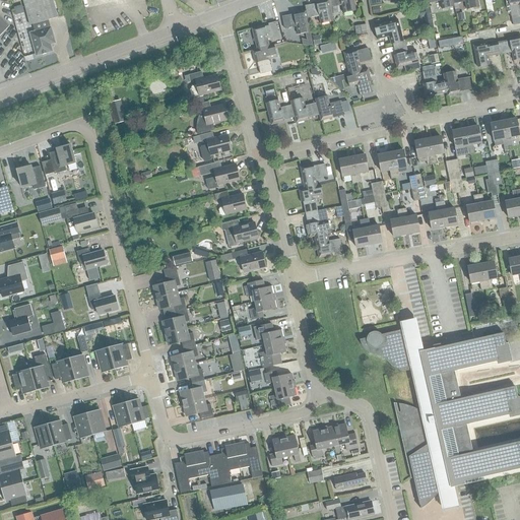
[(31,45),(35,57),(53,53),(51,46),(56,44),(51,26),(49,26),(48,21),(58,18),(52,0),(21,0),(28,25),(33,24),(34,30),(28,33),(31,45)]
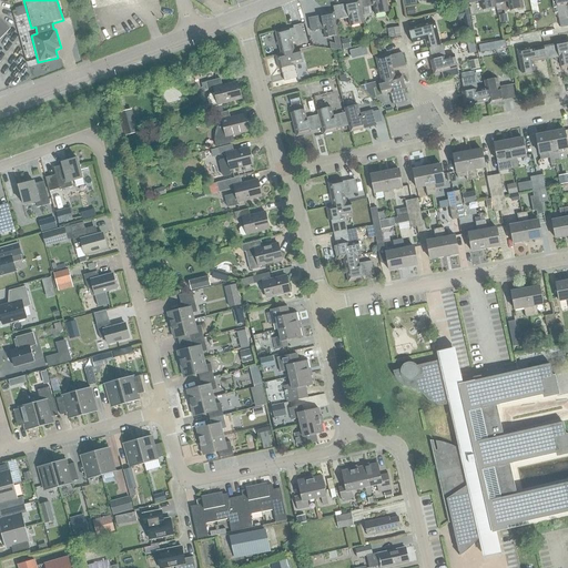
[(361,8),(359,0),(346,3),(346,6),(334,8),(334,11),(336,20),(348,18),(351,26),(364,23),(361,8)]
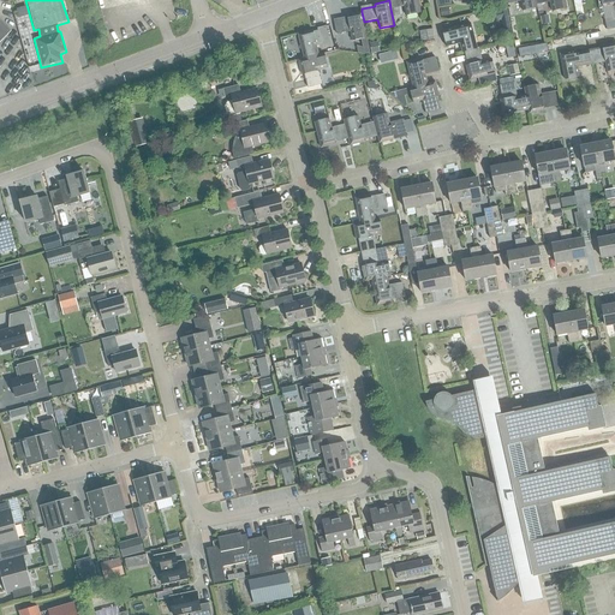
[(388,0),(389,0),(390,9),(405,6),(406,16),(421,13),(417,0),(388,0)]
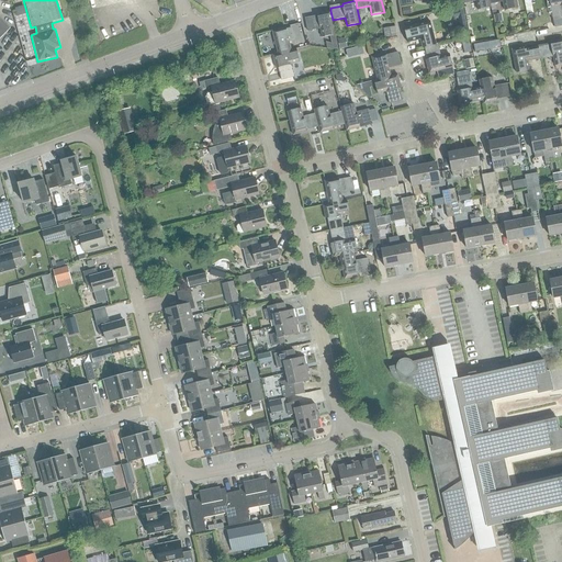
[(461,0),(463,3),(475,1),(476,10),(491,8),(490,4),(489,0),(461,0)]
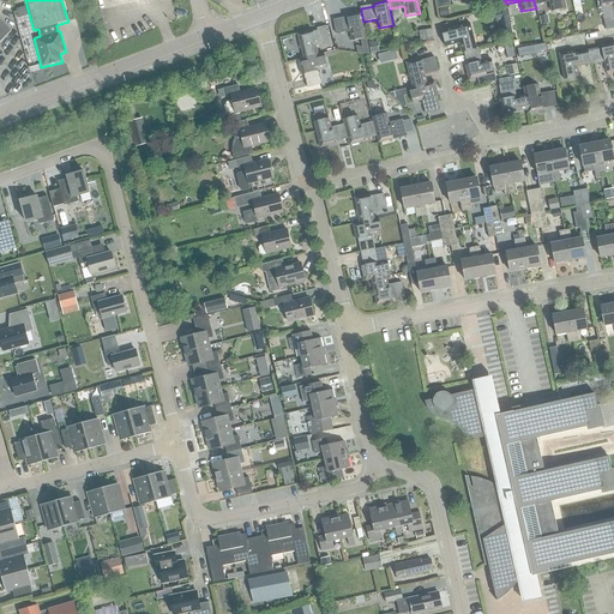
[(534,0),(535,5),(541,4),(548,2),(551,11),(565,8),(563,0),(534,0)]
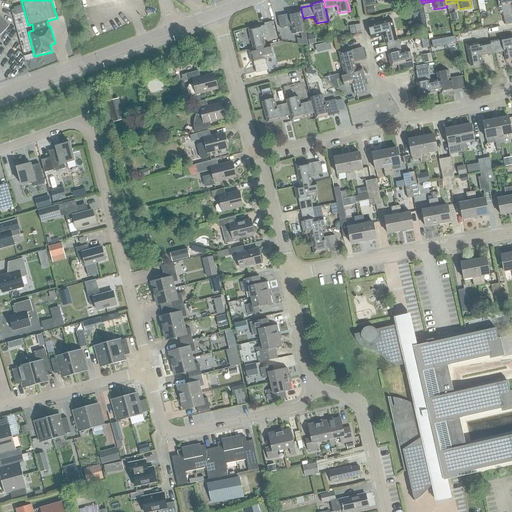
[(511,0),(500,0),(502,7),(509,5),(511,17),(511,16),(511,0)]
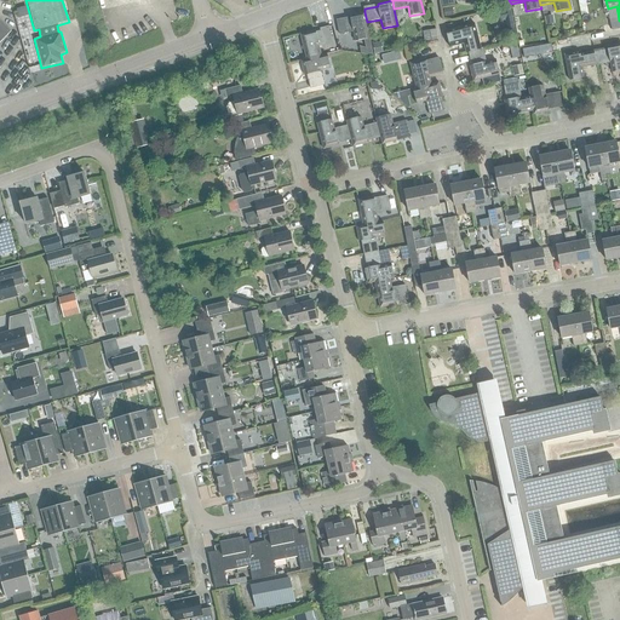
[(510,9),(493,12),(495,23),(505,21),(506,26),(514,23),(510,9)]
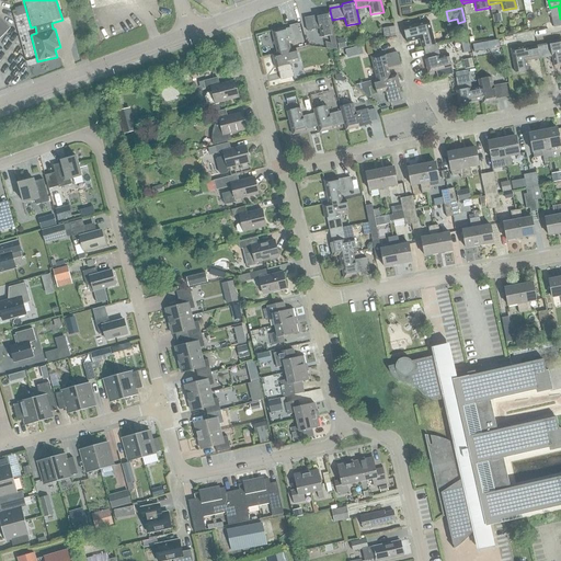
[(335,35),(332,20),(330,11),(317,14),(318,16),(305,19),(308,31),(319,29),(321,37),(329,36),(335,35)]
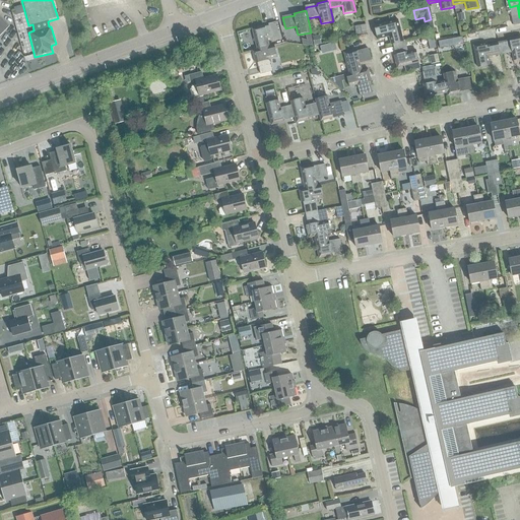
[(0,36),(9,26),(0,16),(0,36)]
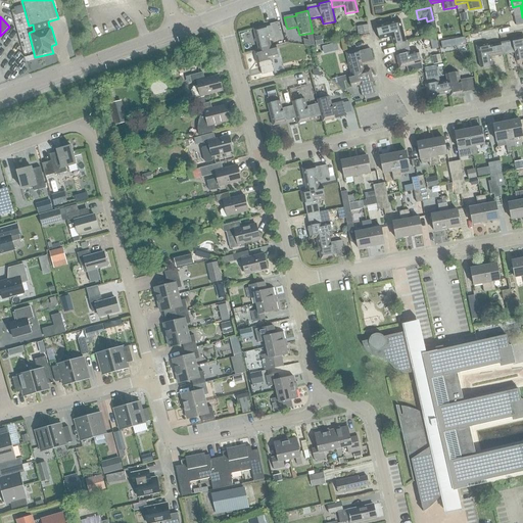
[(395,44),(395,45),(406,42),(406,41),(399,19),(387,22),(388,26),(377,29),(380,40),(391,37),(393,45),(395,44)]
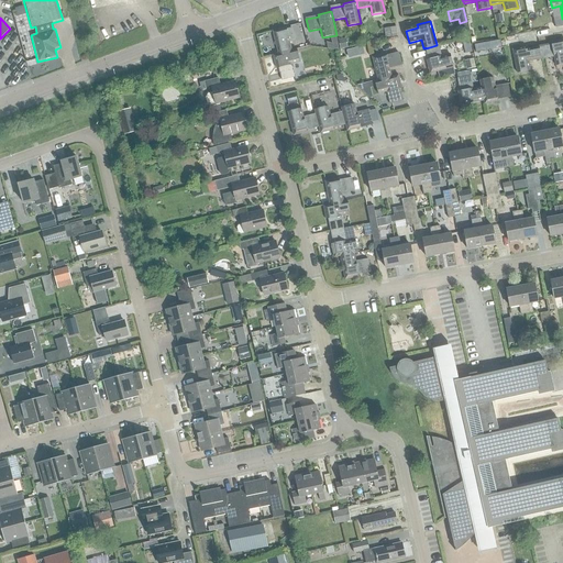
[(273,31),(278,53),(278,54),(291,51),(289,42),(301,40),(298,25),(290,28),(291,29),(286,30),(286,28),(273,31)]
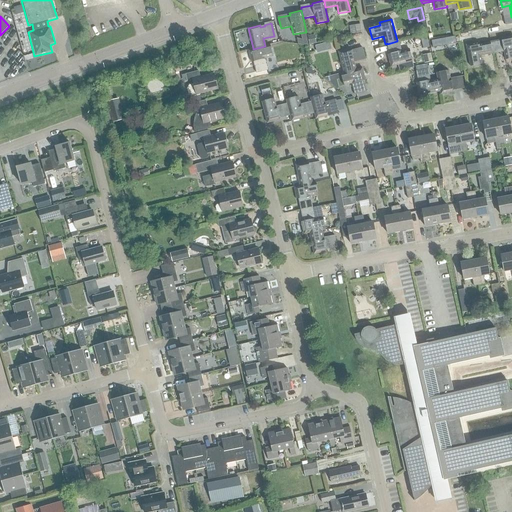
[(359,24),(349,26),(351,35),(361,33),(359,24)]
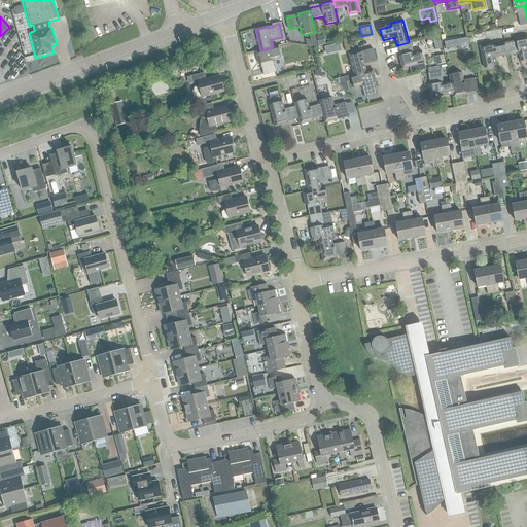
[(315,33),(309,34),(311,41),(312,46),(317,47),(315,33)]
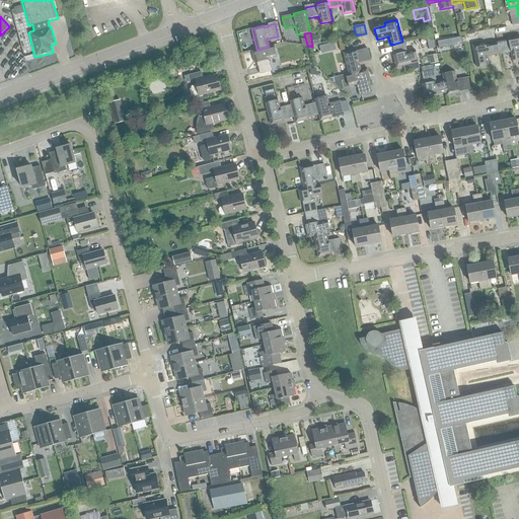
[(318,35),(311,36),(313,46),(320,45),(318,35)]
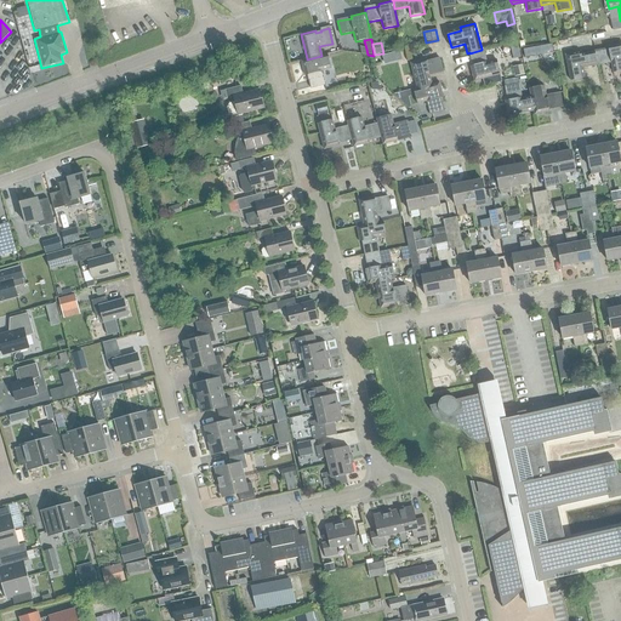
[(518,43),(510,45),(512,53),(520,51),(518,43)]
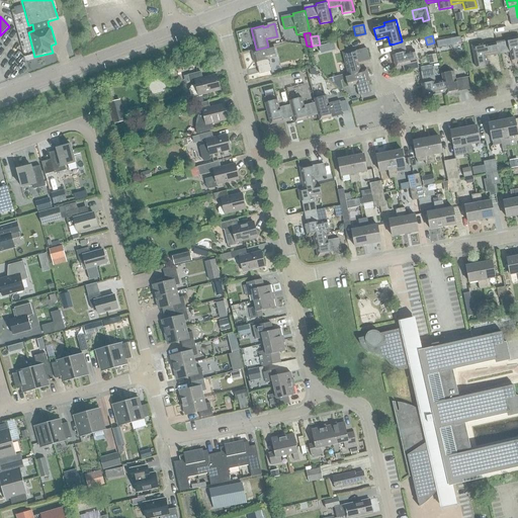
[(507,40),(498,41),(500,54),(509,52),(511,60),(517,58),(517,35),(507,38),(507,40)]
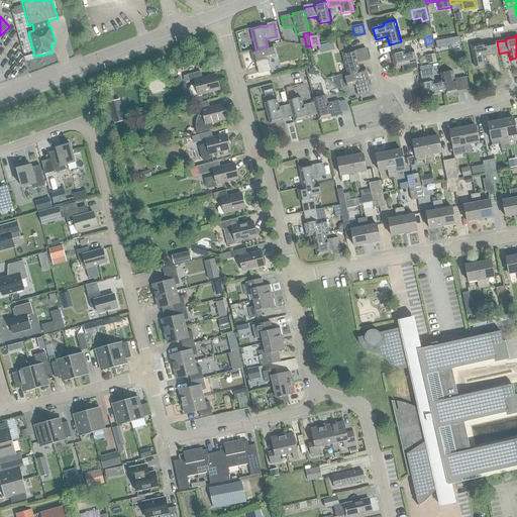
[(460,37),(450,38),(451,46),(461,44),(460,37)]
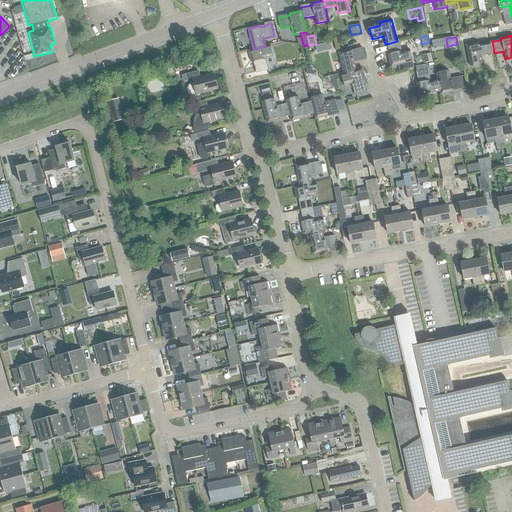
[(397,41),(387,44),(389,54),(387,55),(391,67),(397,65),(411,61),(408,49),(401,51),(398,40),(397,40),(397,41)]
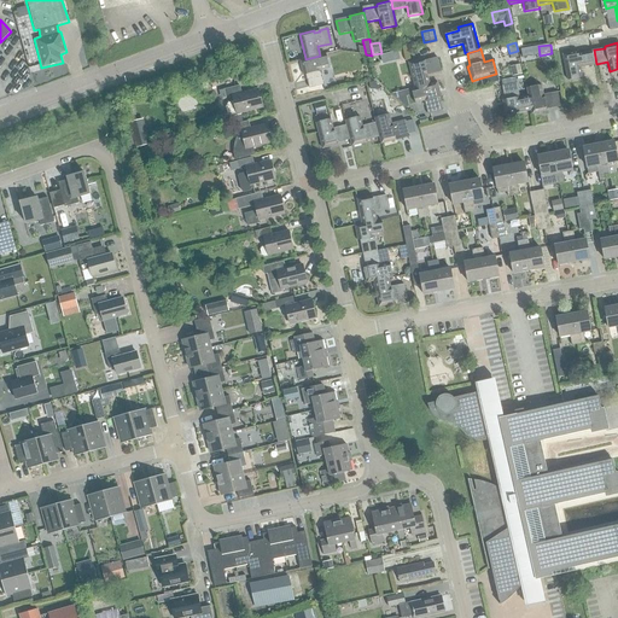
[(596,64),(594,50),(577,53),(577,51),(563,54),(567,80),(582,76),(579,68),(596,64)]
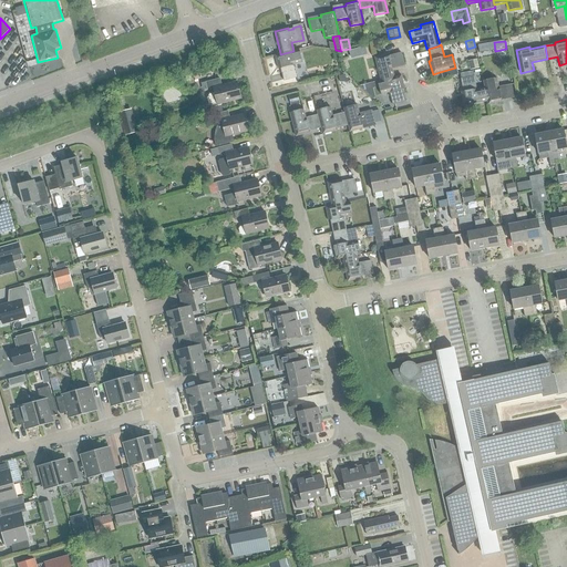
[(364,47),(348,51),(350,60),(367,55),(364,47)]
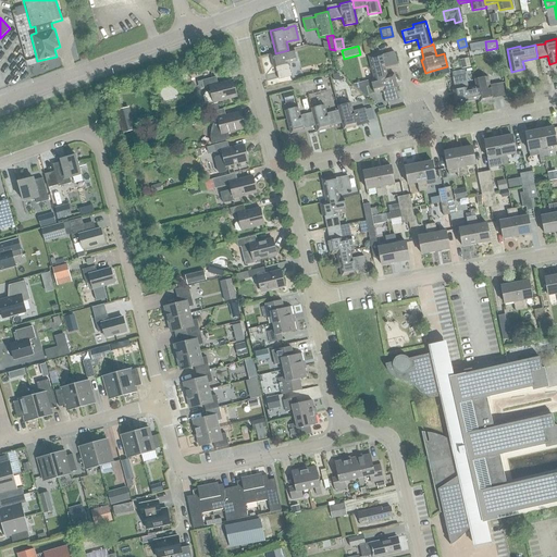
[(275,53),(275,52),(270,54),(273,67),(275,66),(279,79),(291,76),(288,63),(296,61),(293,49),(288,50),(275,53)]
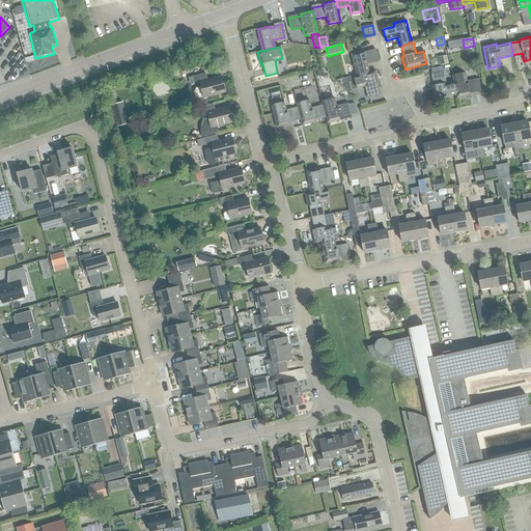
[(351,54),(356,75),(369,72),(367,64),(379,61),(375,50),(364,53),(363,51),(351,54)]
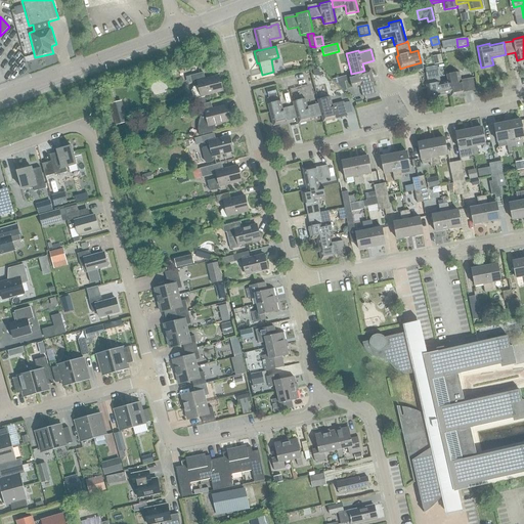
[(440,55),(432,57),(434,64),(442,62),(440,55)]
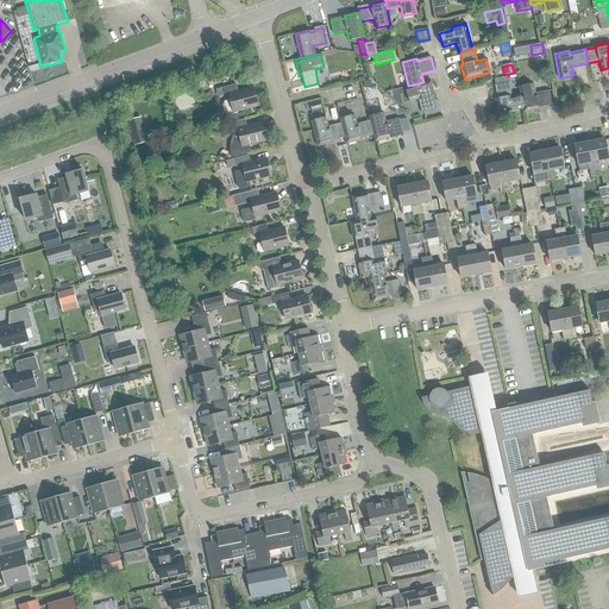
[(489,73),(472,77),(475,85),(491,80),(489,73)]
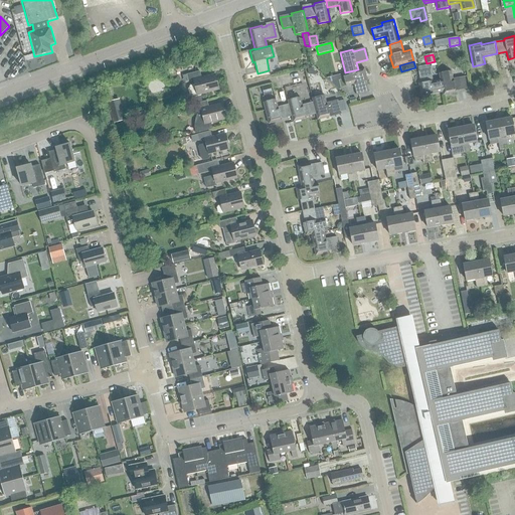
[(345,72),(342,73),(346,86),(353,83),(356,95),(368,92),(365,80),(367,80),(364,67),(358,69),(345,72)]
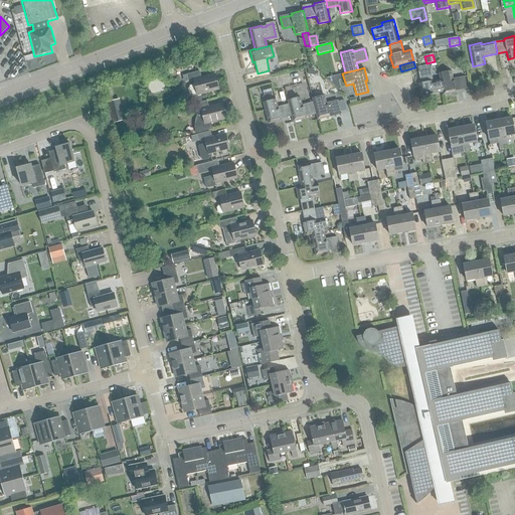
[(442,92),(440,79),(433,80),(430,69),(418,71),(420,83),(418,83),(420,96),(442,92)]
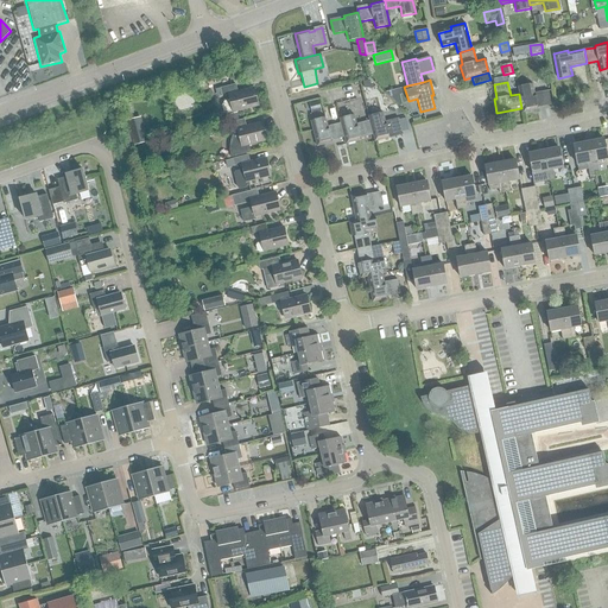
[(229,94),(230,100),(225,101),(222,106),(225,114),(258,106),(253,88),(238,92),(235,84),(221,89),(222,95),(229,94)]
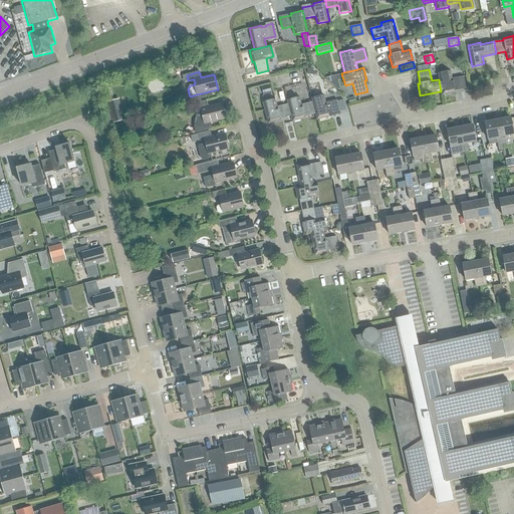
[(439,79),(441,91),(442,94),(454,92),(454,90),(465,88),(463,76),(452,79),(450,71),(438,73),(439,79)]
